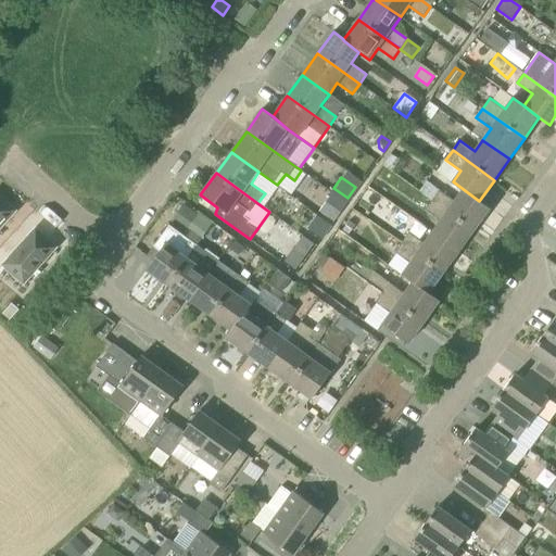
[(427,181),(420,190),(433,200),(440,190),(427,181)]
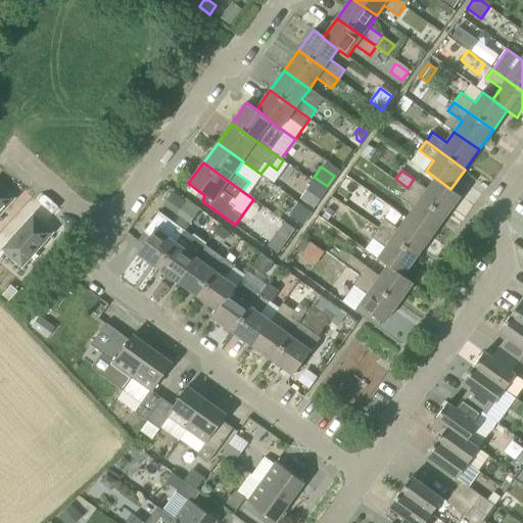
[(414,179),(408,188),(446,216),(461,196),(450,189),(436,178),(428,189),(414,179)]
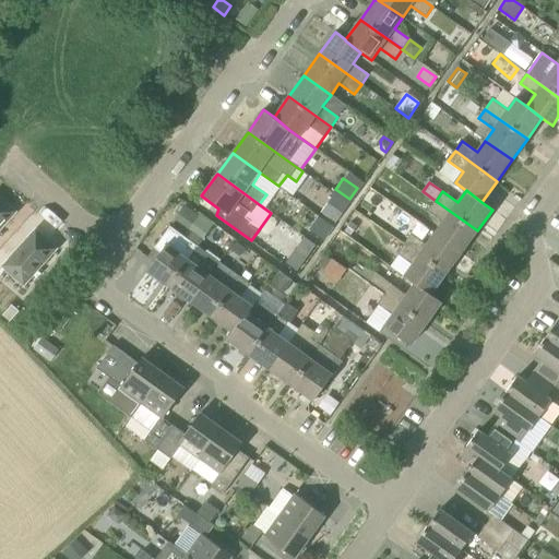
[(0,193),(0,228),(18,209),(0,193)]
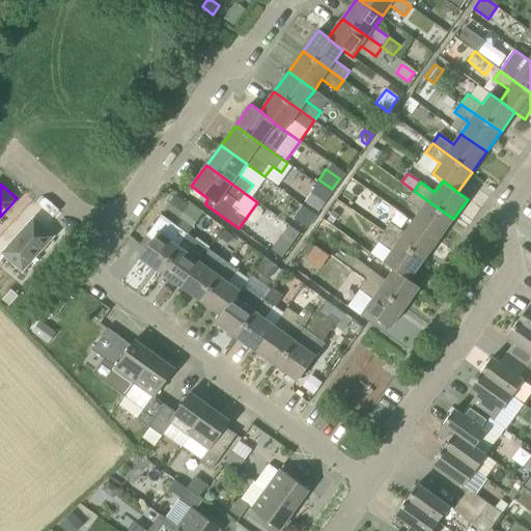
[(414,221),(439,240),(453,219),(414,191),(407,200),(421,211),(414,221)]
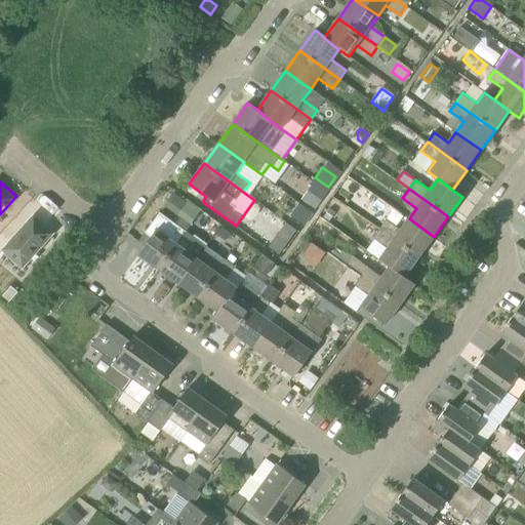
[(319,191),(313,201),(319,205),(325,195),(319,191)]
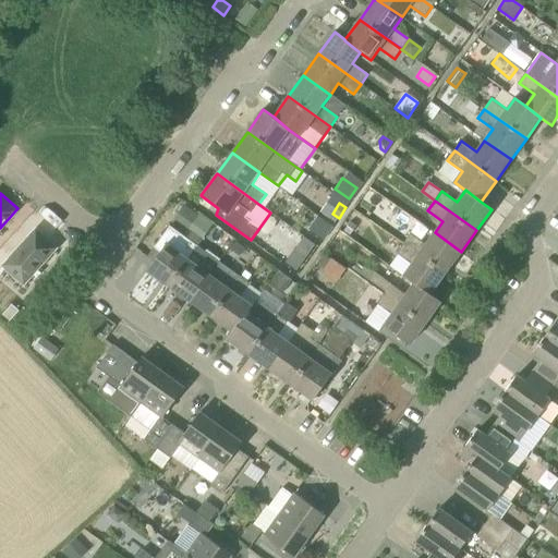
[(183,204),(177,214),(191,225),(198,214),(183,204)]
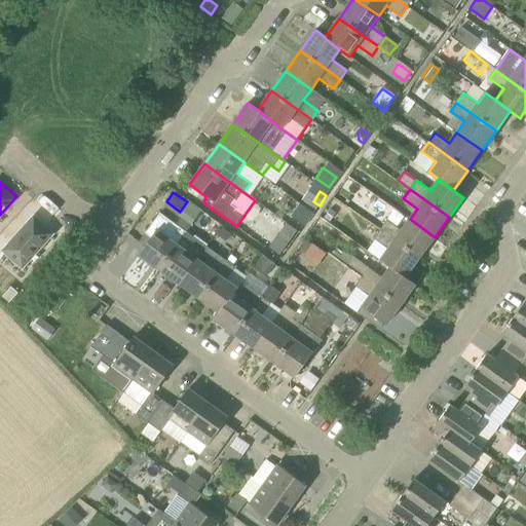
[(300,201),(292,213),(306,223),(314,212),(300,201)]
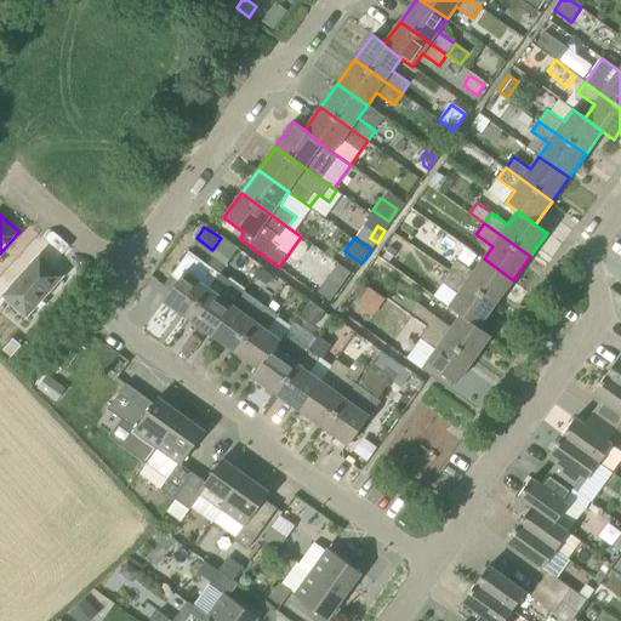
[(222,241),(217,248),(217,258),(226,265),(235,252),(222,241)]
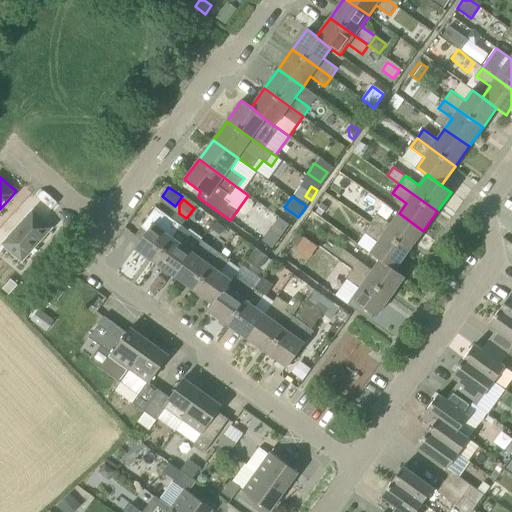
[(322,202),(316,209),(321,212),(326,205),(322,202)]
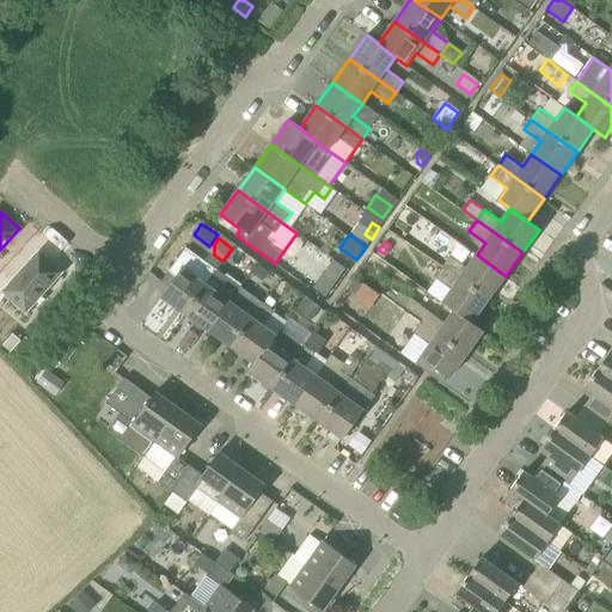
[(5,288),(29,308),(65,268),(41,248),(5,288)]
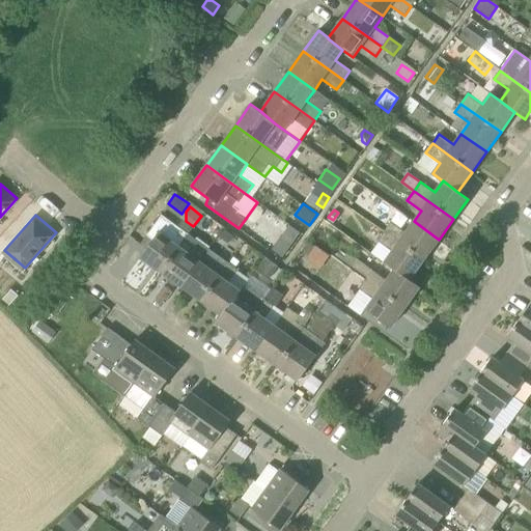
[(146,249),(140,257),(161,273),(189,234),(177,226),(162,215),(146,235),(140,245),(146,249)]
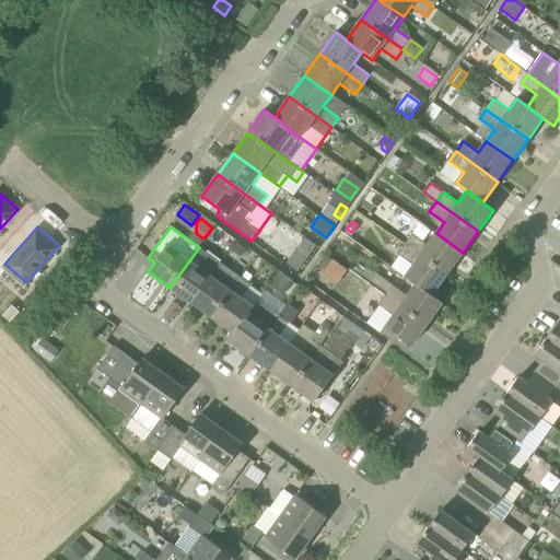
[(406,244),(447,273),(463,253),(436,233),(428,245),(412,234),(406,244)]
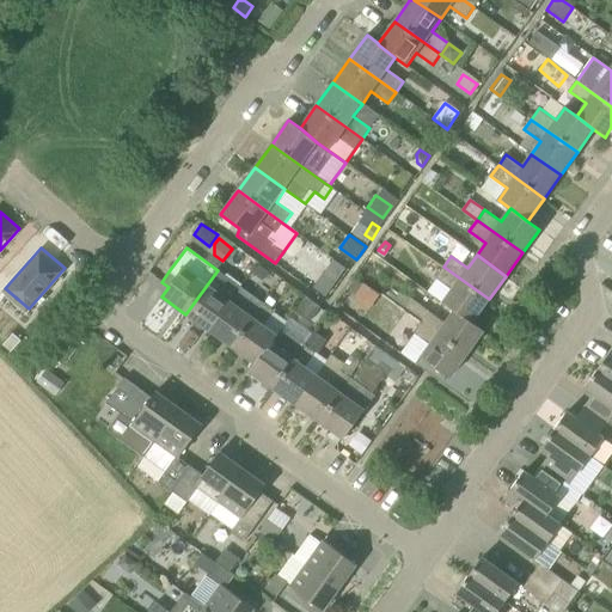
[(332,258),(319,277),(334,287),(347,269),(332,258)]
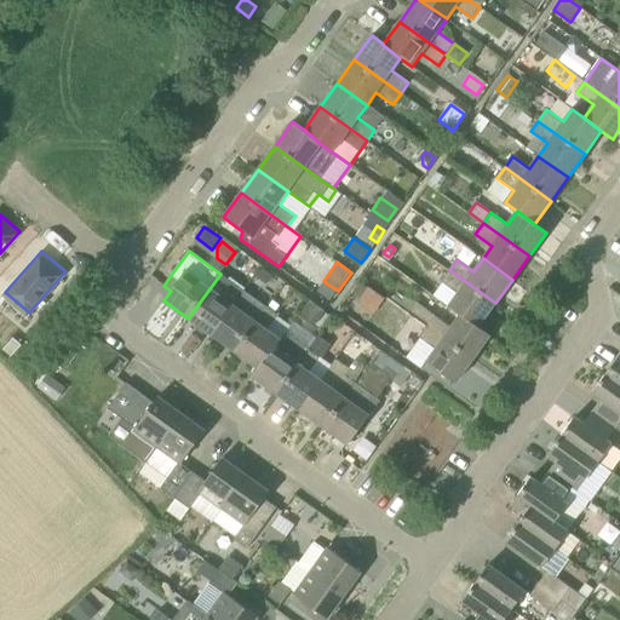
[(260,269),(254,277),(265,286),(271,276),(260,269)]
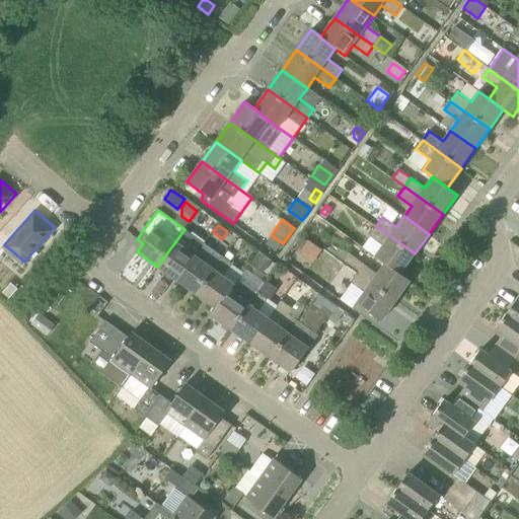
[(376,226),(369,235),(370,236),(383,245),(376,255),(385,263),(400,274),(415,253),(376,226)]
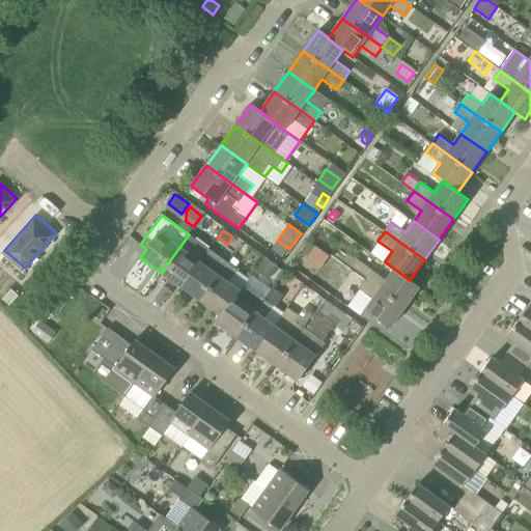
[(178,285),(182,287),(207,251),(208,249),(189,234),(161,273),(169,278),(168,280),(168,283),(173,286),(176,286),(177,284),(178,285)]
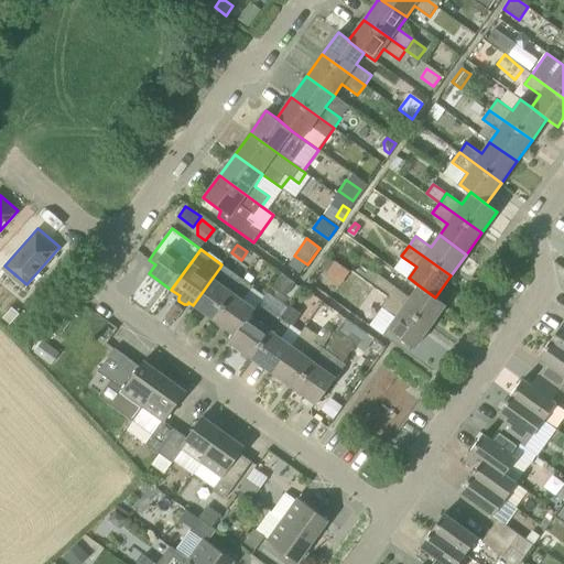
[(326,272),(334,261),(327,257),(320,268),(326,272)]
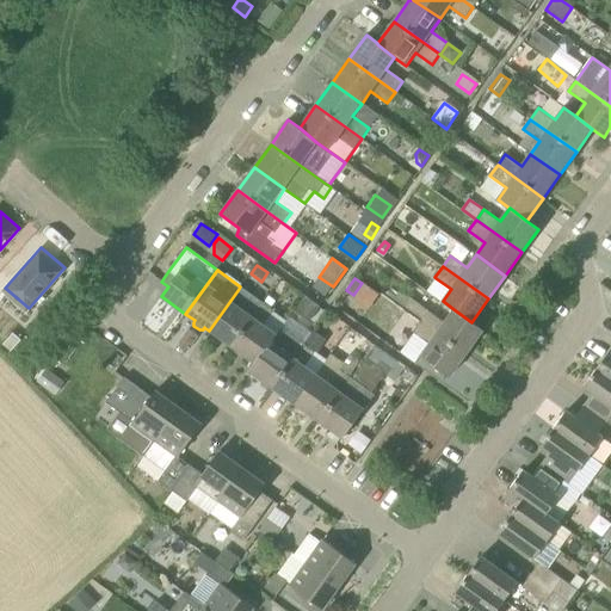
[(353,295),(355,296),(370,307),(378,294),(362,283),(353,295)]
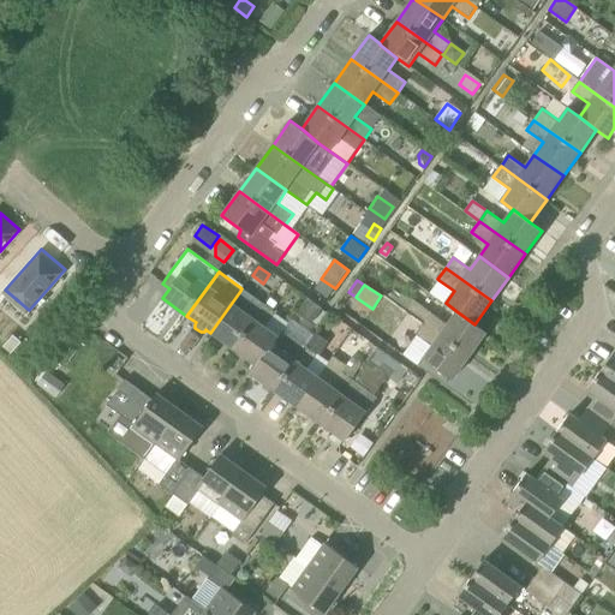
[(233,350),(264,305),(242,288),(240,291),(210,333),(233,350)]
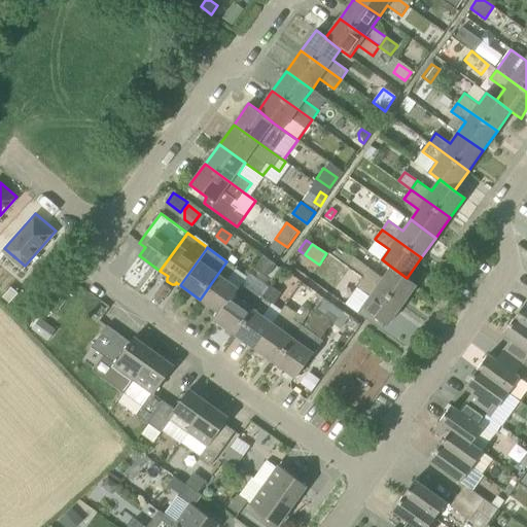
[(276,265),(264,255),(254,270),(267,278),(276,265)]
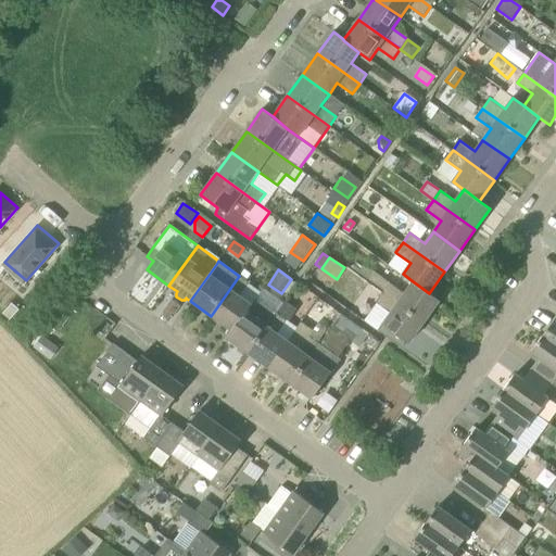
[(440,301),(429,293),(413,281),(404,293),(373,270),(366,279),(383,291),(382,292),(424,323),(440,301)]
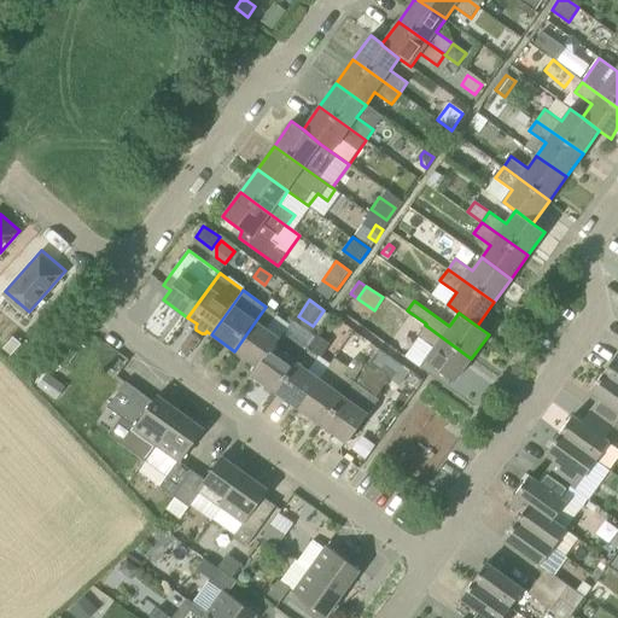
[(266,307),(234,351),(257,367),(258,368),(274,347),(279,340),(266,331),(278,315),(273,312),(266,307)]
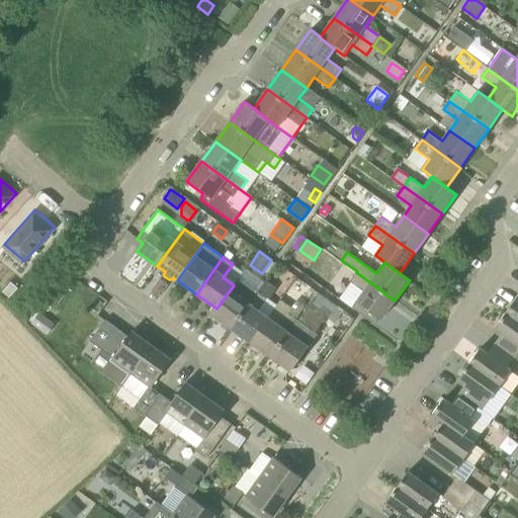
[(363,291),(356,303),(380,321),(395,300),(356,272),(350,281),(363,291)]
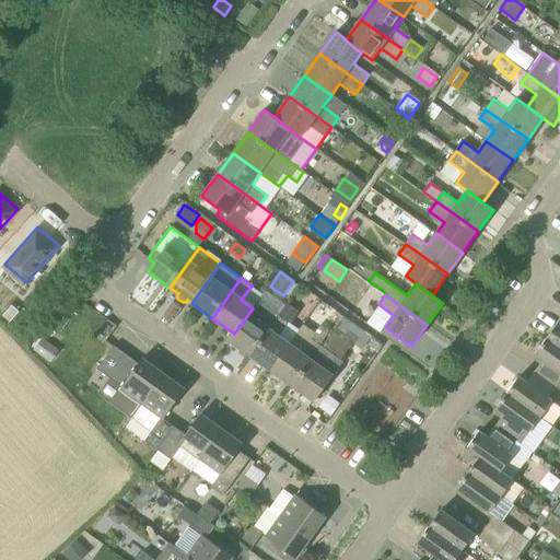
[(233,333),(228,340),(244,351),(249,356),(279,315),(275,313),(269,308),(258,301),(257,303),(254,307),(253,308),(248,314),(234,334),(233,333)]
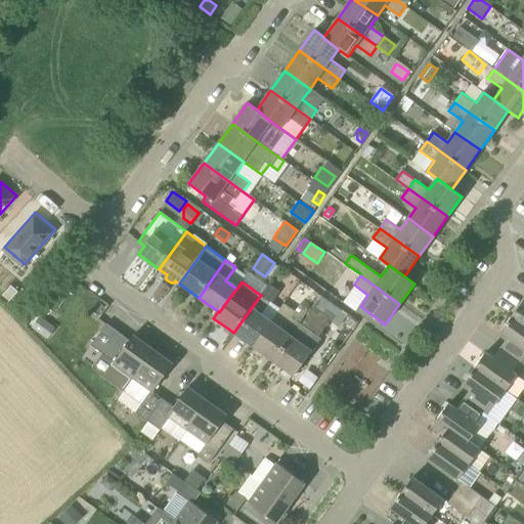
[(268,284),(264,292),(273,298),(278,290),(269,284),(268,284)]
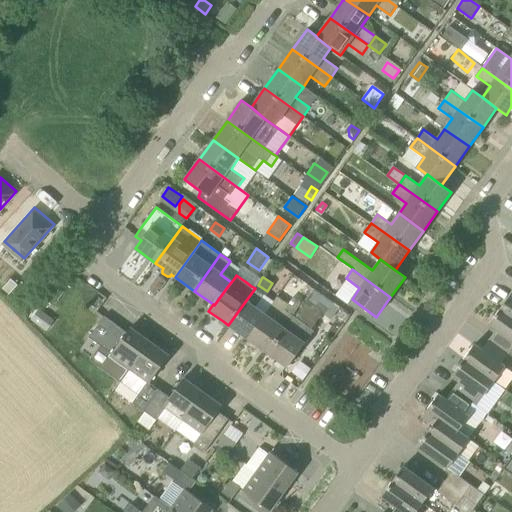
[(11,278),(2,288),(8,293),(17,283),(11,278)]
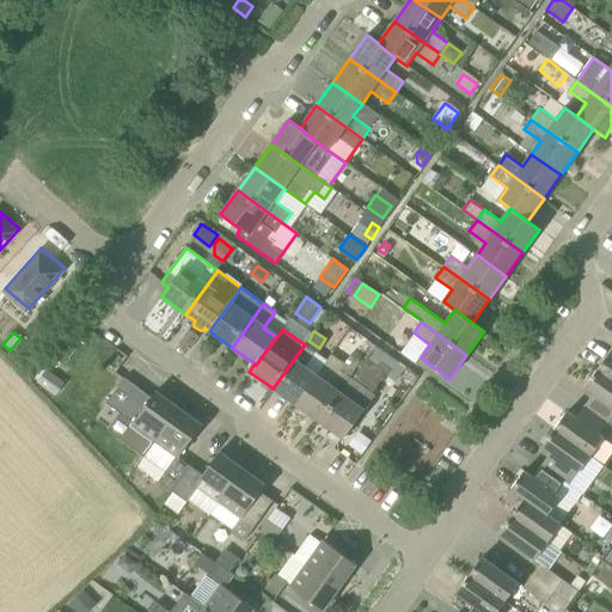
[(305,344),(273,389),(297,405),(318,377),(305,367),(316,353),(305,344)]
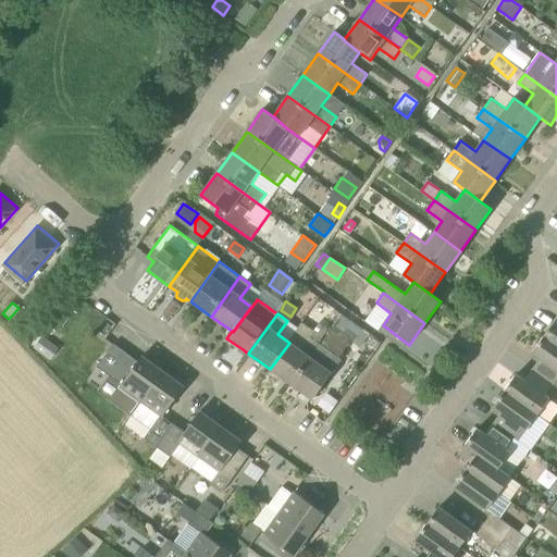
[(342,314),(330,331),(320,345),(330,351),(336,357),(358,327),(342,314)]
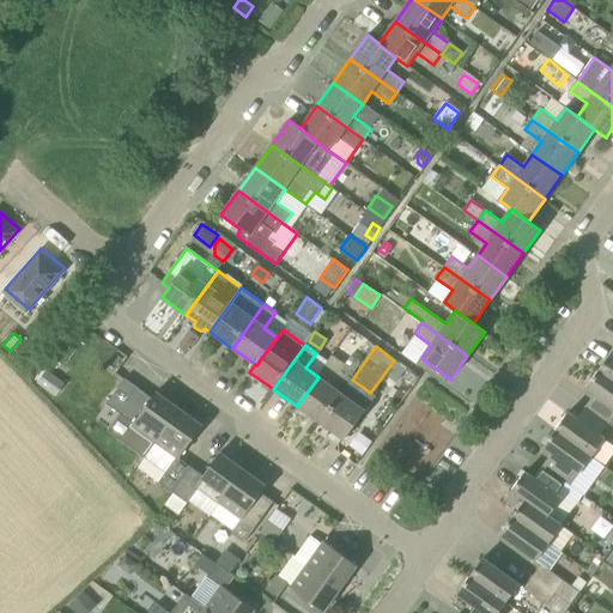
[(612,353),(611,353),(599,371),(612,381),(612,353)]
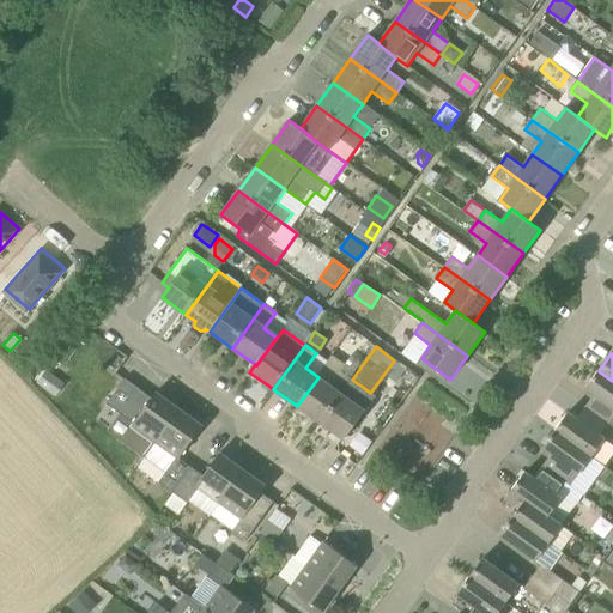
[(319,377),(297,406),(321,423),(352,380),(363,364),(351,356),(349,360),(345,365),(333,356),(328,363),(319,377)]
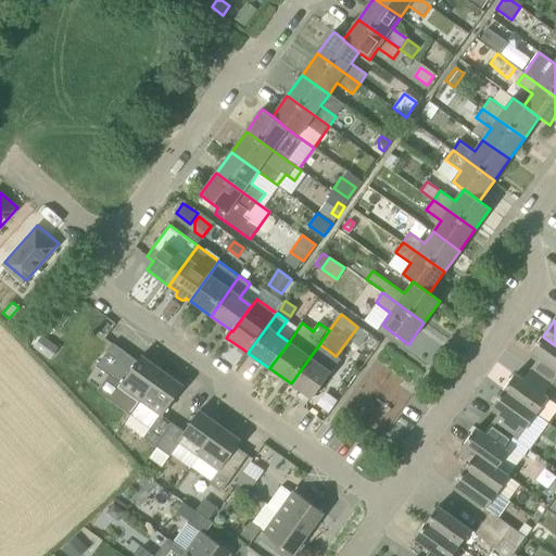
[(40,335),(32,346),(50,359),(59,348),(40,335)]
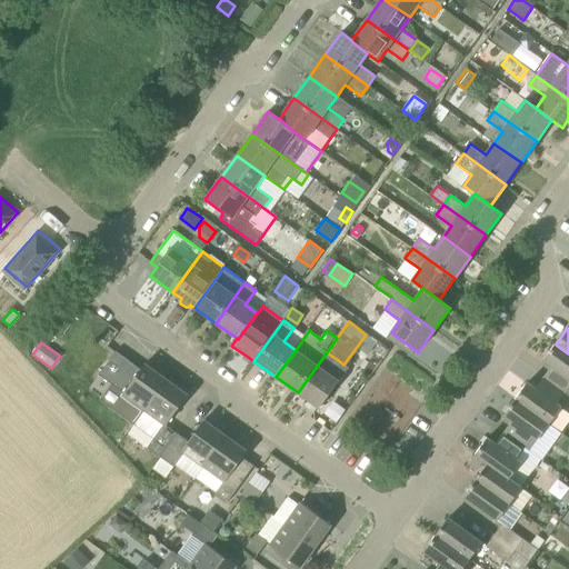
[(568,353),(556,345),(543,361),(551,367),(543,378),(565,393),(568,396),(568,353)]
